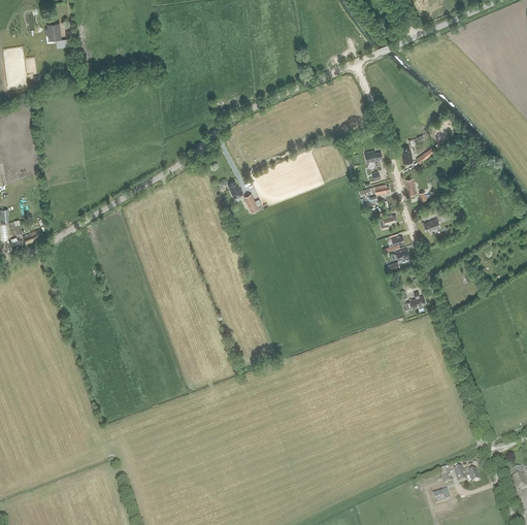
[(60,36),(58,20),(45,22),(46,26),(44,26),(44,32),(46,32),(47,37),(60,36)]
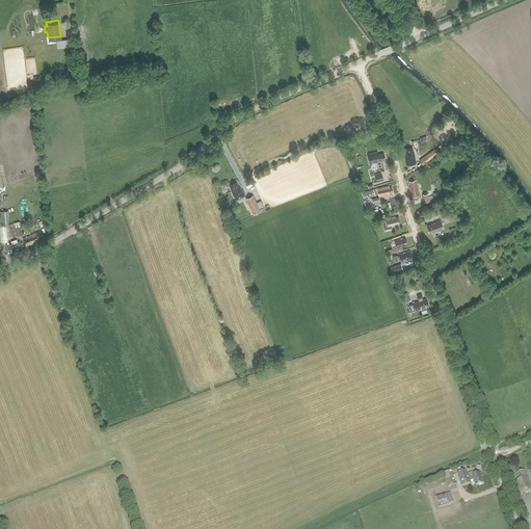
[(54,37),(55,45),(70,44),(69,35),(54,37)]
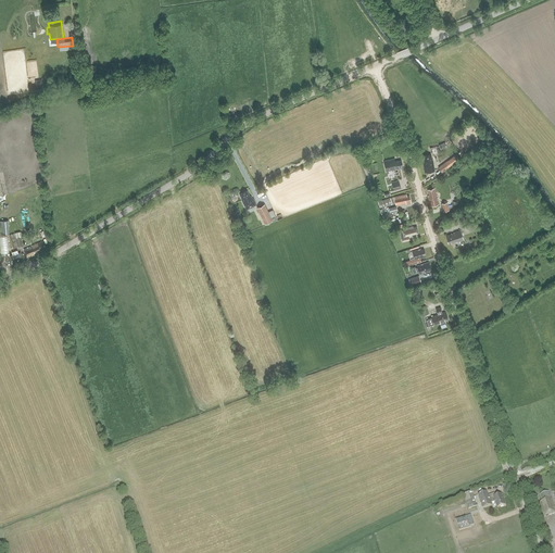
[(459,155),(455,151),(437,165),(441,170),(449,164),(459,155)]
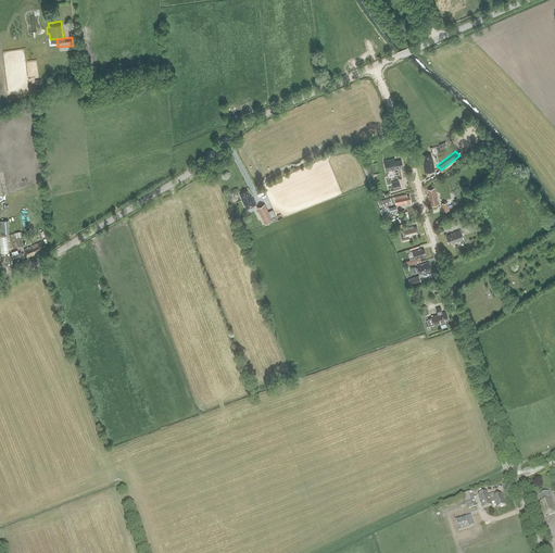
[(424,170),(433,167),(431,158),(430,152),(423,153),(424,161),(423,161),(424,170)]
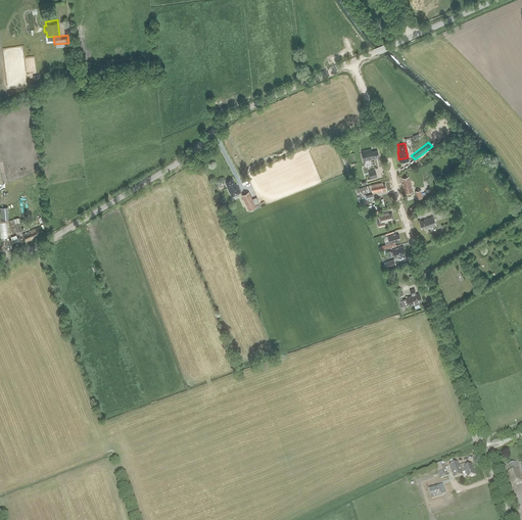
[(372,156),(378,155),(377,148),(371,149),(370,146),(360,149),(363,159),(365,158),(364,157),(367,157),(367,158),(371,157),(371,156),(372,156)]
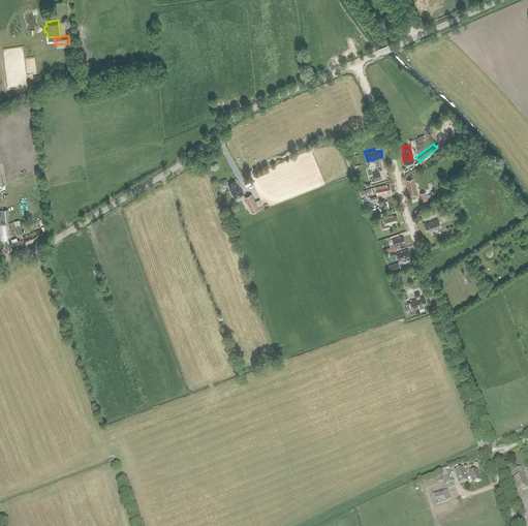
[(380,177),(378,168),(372,171),(374,179),(380,177)]
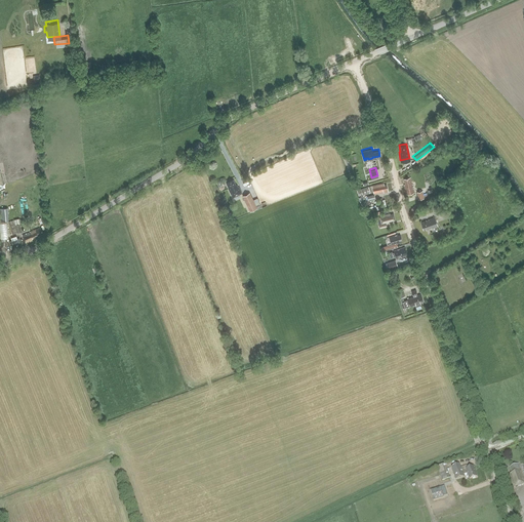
[(411,185),(412,185),(411,182),(410,182),(410,179),(409,174),(403,176),(404,182),(403,183),(405,192),(413,190),(412,186),(411,186),(411,185)]
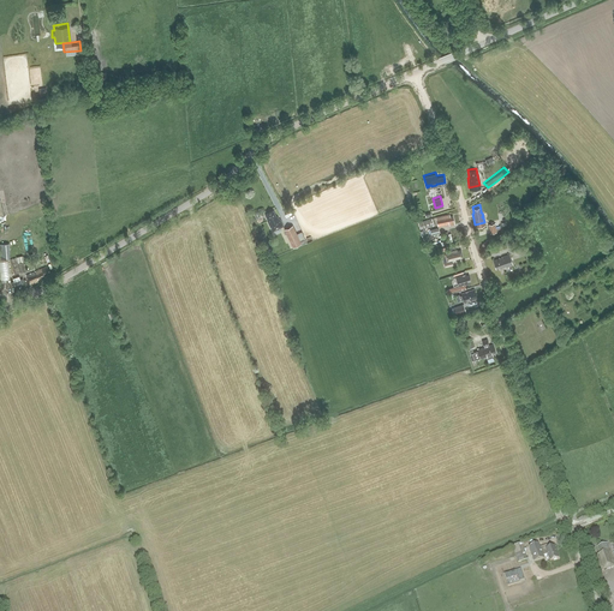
[(272,228),(282,223),(279,215),(278,216),(276,213),(275,214),(272,207),(263,211),(267,217),(272,228)]
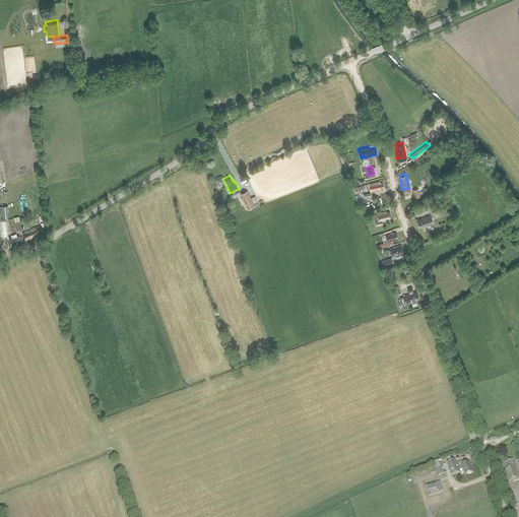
[(379,179),(371,181),(368,181),(369,189),(379,187),(379,188),(383,187),(382,180),(380,181),(379,179)]
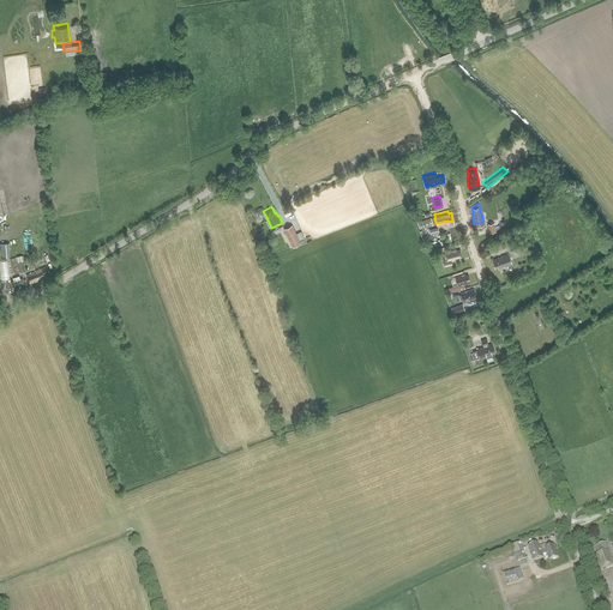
[(419,225),(426,223),(431,222),(428,215),(416,218),(419,225)]
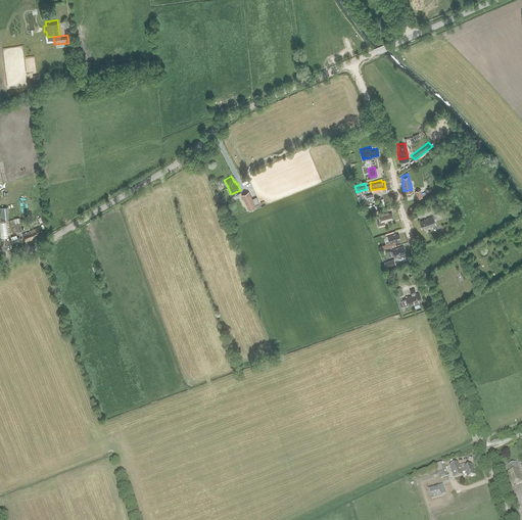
[(245,203),(247,207),(254,204),(255,205),(258,204),(256,200),(256,201),(253,202),(247,189),(240,192),(245,203)]
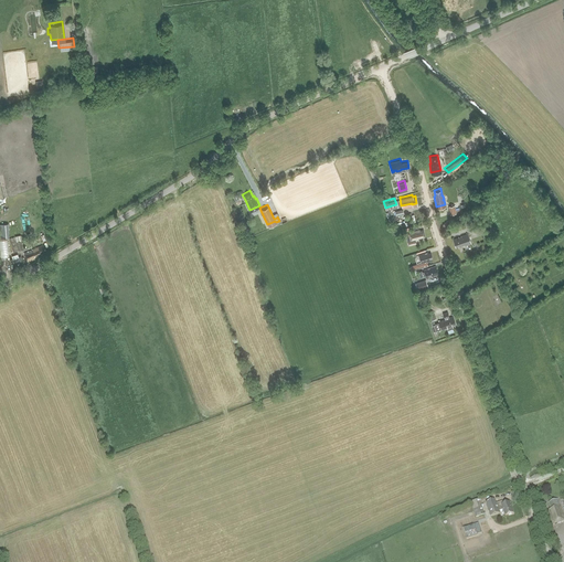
[(7,221),(0,221),(0,235),(9,235),(7,221)]
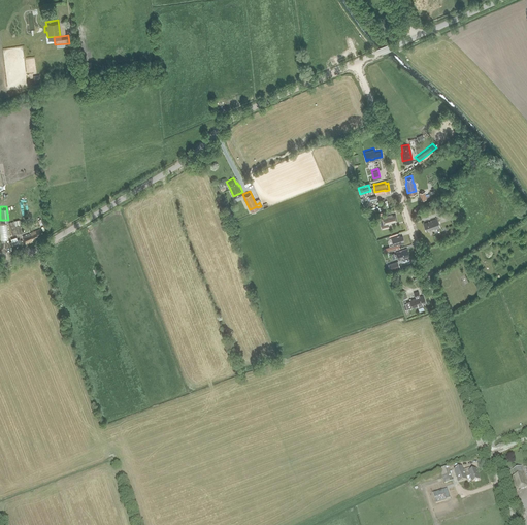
[(451,219),(457,217),(454,208),(448,211),(451,219)]
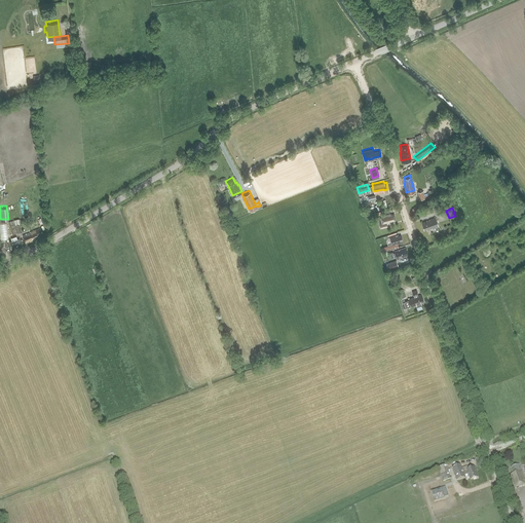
[(380,215),(377,216),(380,226),(386,224),(386,221),(388,220),(388,219),(395,218),(394,212),(390,213),(389,212),(380,215)]
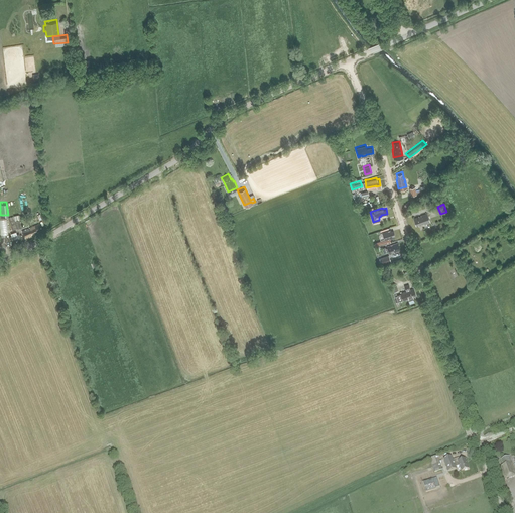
[(422,221),(423,222),(429,220),(425,211),(419,213),(419,214),(413,216),(415,223),(417,222),(418,224),(421,223),(420,222),(422,221)]
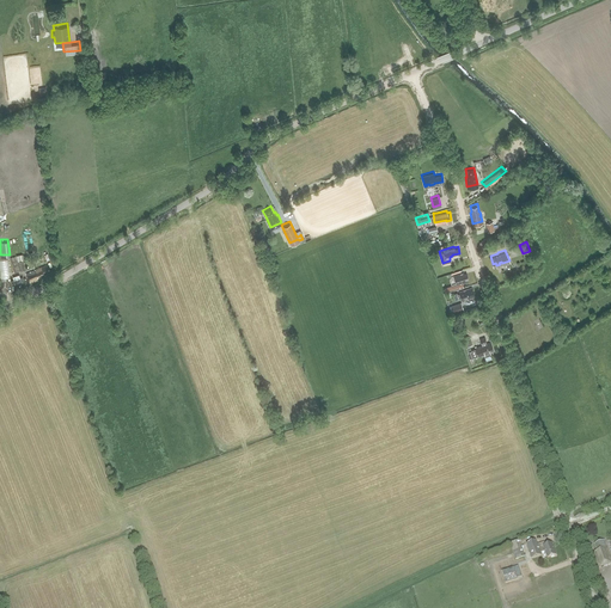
[(16,259),(14,256),(14,253),(12,253),(10,255),(12,263),(13,269),(25,266),(24,257),(23,257),(16,259)]
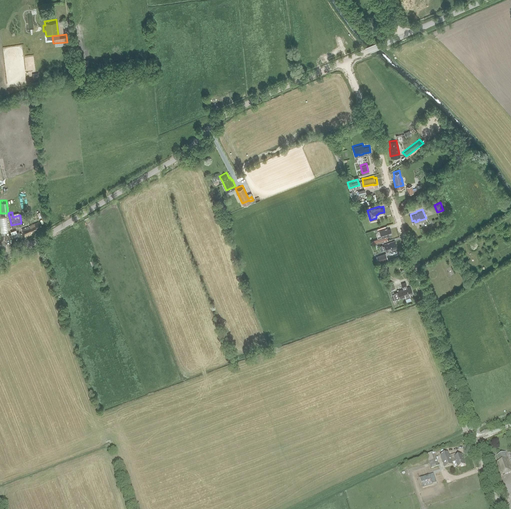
[(36,226),(41,224),(39,219),(33,221),(34,222),(27,224),(21,226),(25,234),(31,232),(30,229),(36,227),(36,226)]
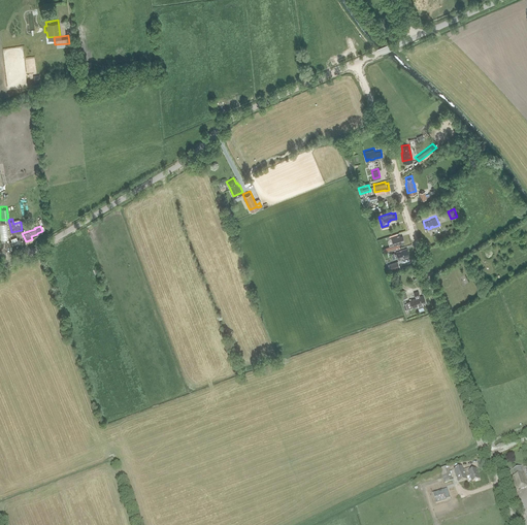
[(393,243),(390,244),(383,247),(384,251),(399,245),(398,242),(401,241),(401,239),(402,238),(401,234),(399,234),(399,233),(390,236),(393,243)]
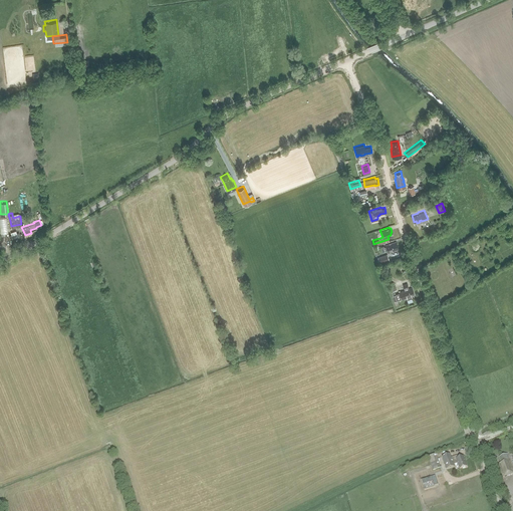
[(393,247),(397,246),(395,240),(385,243),(388,251),(394,249),(393,247)]
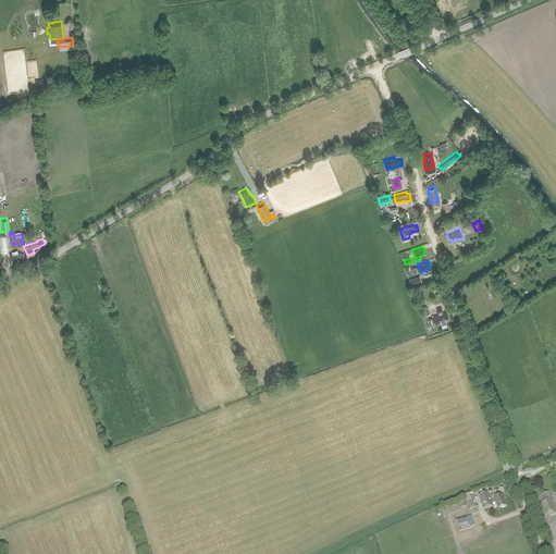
[(410,283),(420,279),(418,273),(408,277),(410,283)]
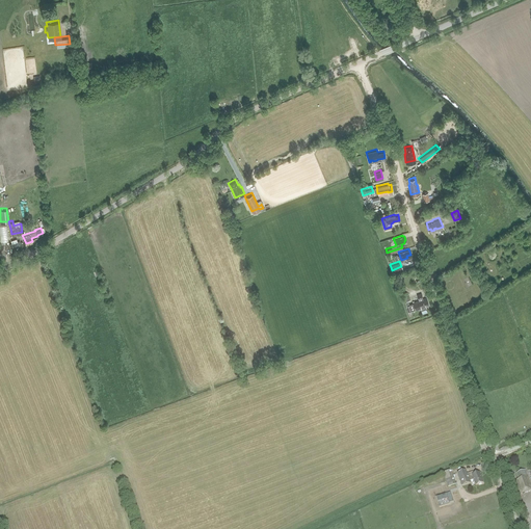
[(405,303),(407,310),(410,309),(414,307),(415,308),(420,306),(421,307),(426,306),(425,302),(427,302),(425,295),(422,296),(421,295),(422,294),(421,291),(416,292),(418,296),(419,297),(412,300),(412,301),(408,302),(405,303)]
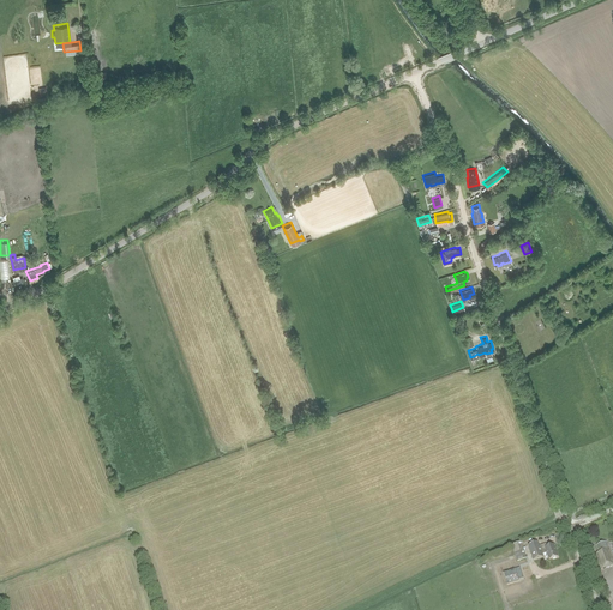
[(600,566),(612,561),(612,559),(610,548),(608,545),(606,538),(595,542),(598,549),(594,550),(600,566)]
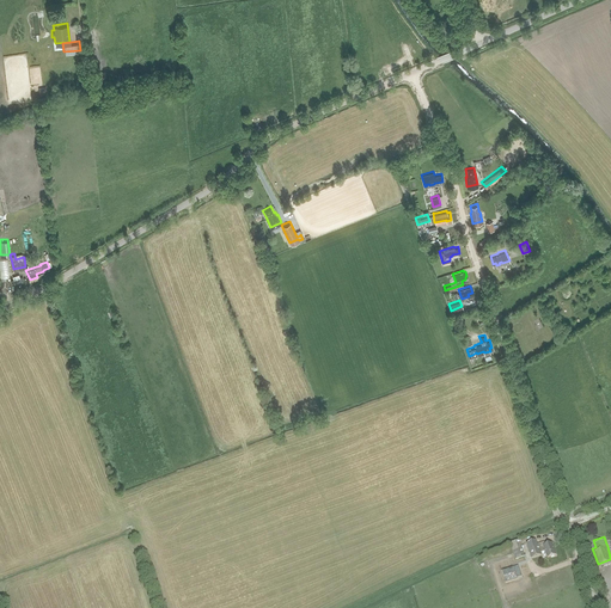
[(518,538),(509,540),(514,556),(524,553),(518,538)]
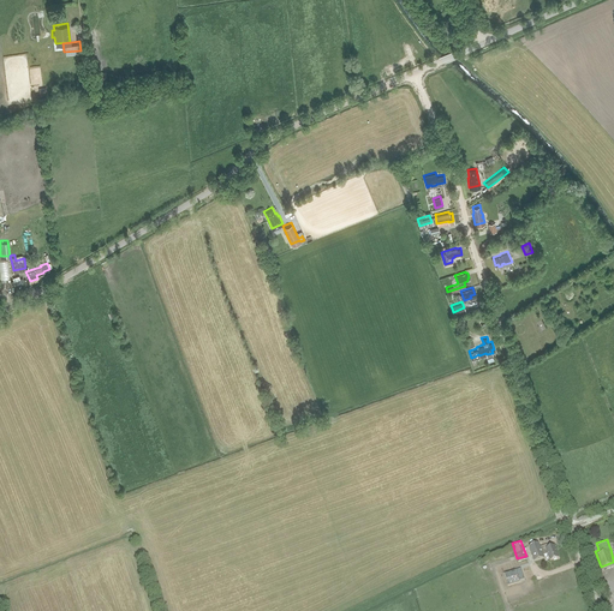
[(549,557),(558,555),(554,543),(547,545),(546,541),(538,544),(537,540),(528,543),(534,558),(543,555),(542,552),(547,551),(549,557)]
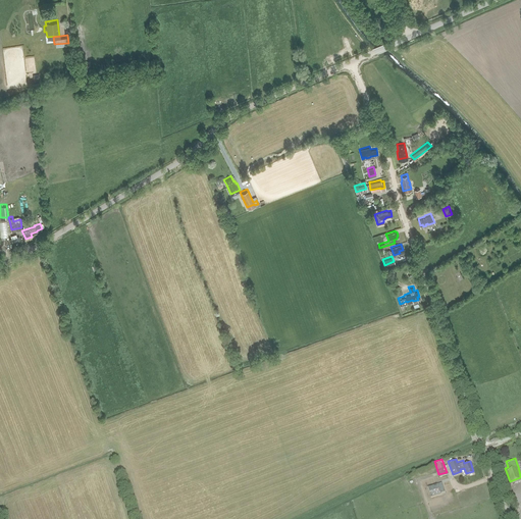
[(449,479),(435,483),(436,488),(446,485),(448,489),(452,488),(449,479)]
